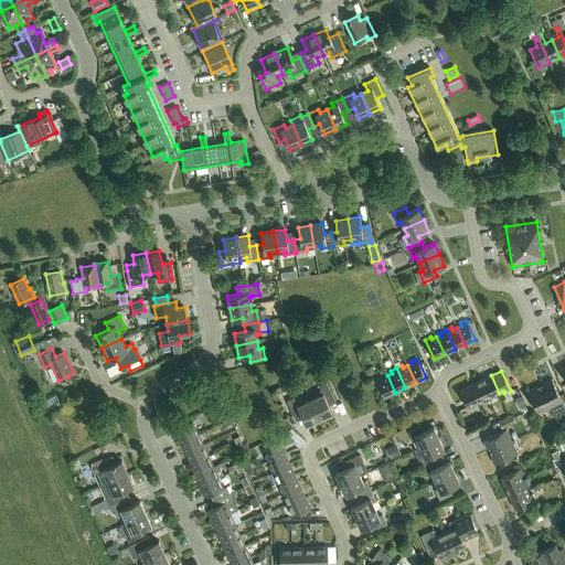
[(395,393),(387,375),(383,377),(382,375),(375,377),(385,397),(395,393)]
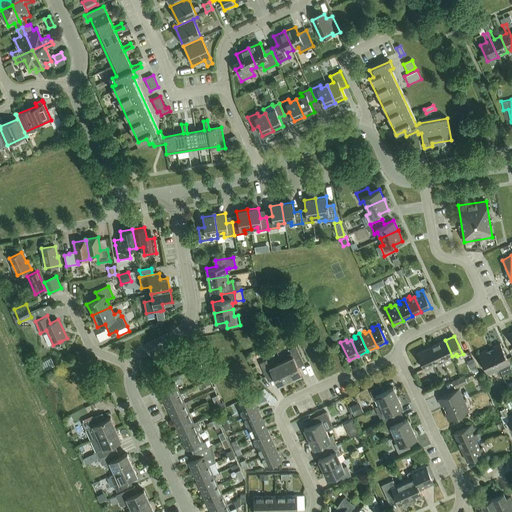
[(445,340),(436,345),(444,362),(449,360),(448,358),(452,356),(445,340)]
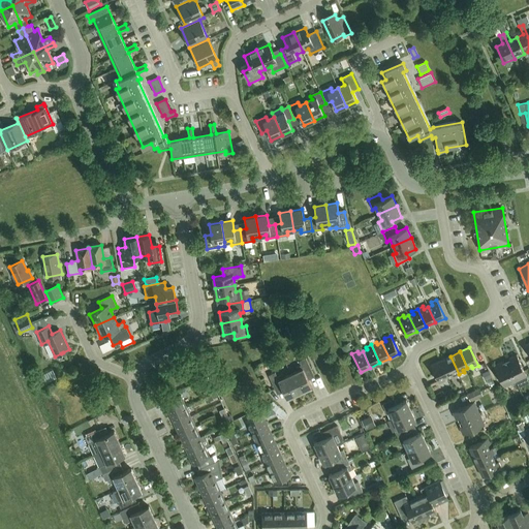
[(510,363),(507,364),(516,381),(527,376),(517,354),(508,359),(510,363)]
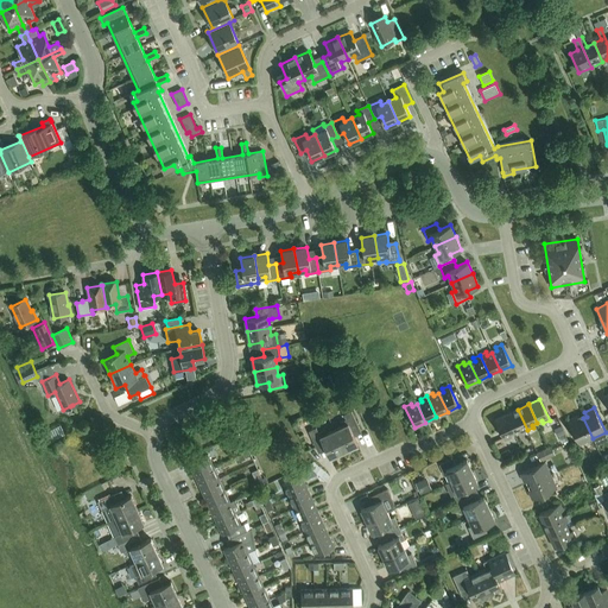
[(518,410),(506,415),(515,432),(520,430),(521,434),(527,430),(518,410)]
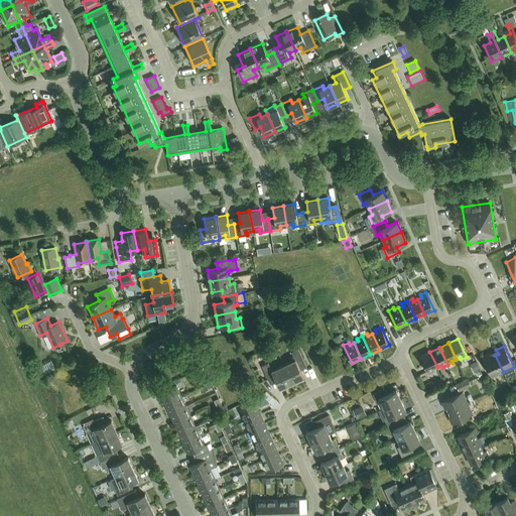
[(283,365),(291,383),(303,377),(298,366),(304,363),(298,349),(291,352),(293,356),(288,358),(290,362),(283,365)]
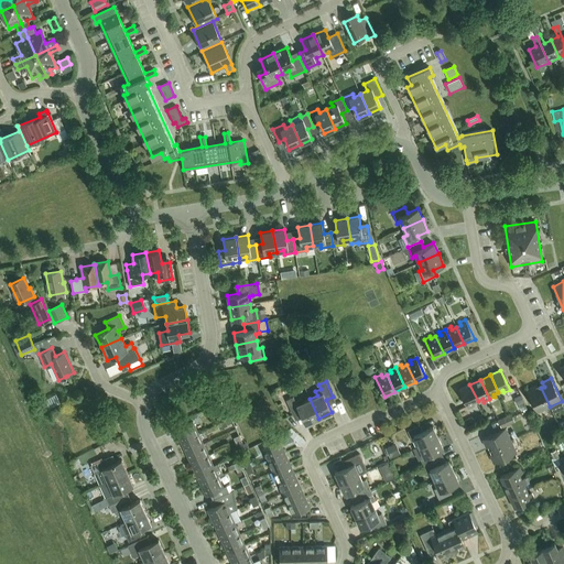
[(473,403),(478,401),(469,384),(459,389),(468,409),(475,407),(473,403)]
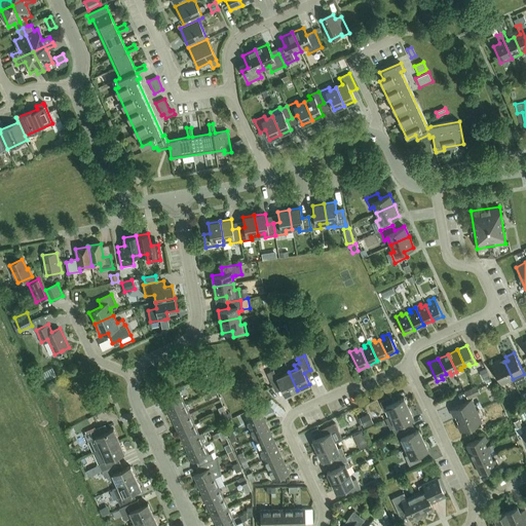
[(513,379),(504,362),(500,364),(498,360),(491,364),(501,384),(513,379)]
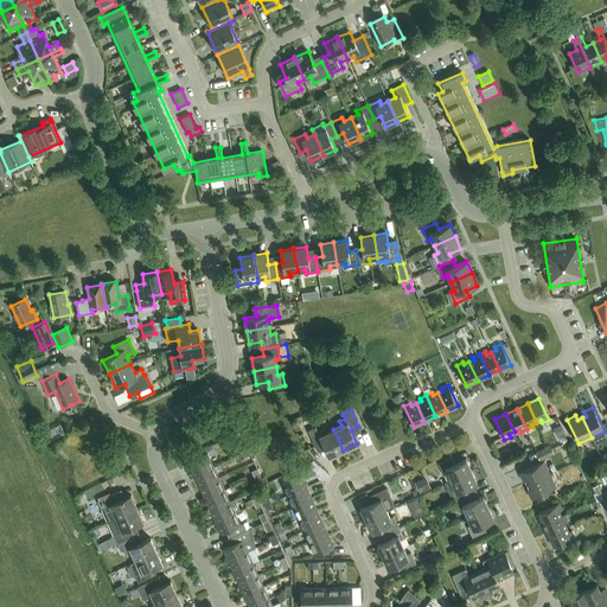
[(61,425),(48,430),(52,439),(64,433),(61,425)]
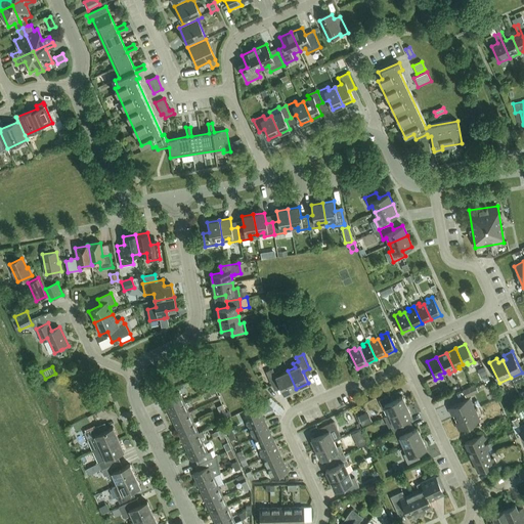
[(285,394),(296,389),(288,370),(280,374),(279,369),(274,373),(272,368),(266,372),(272,385),(278,382),(285,394)]
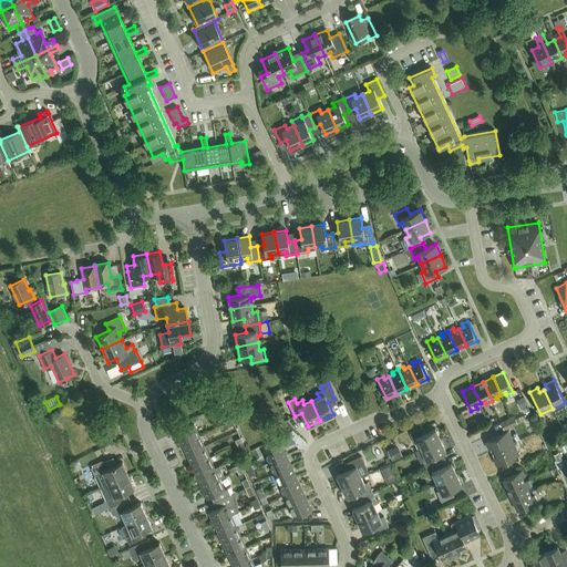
[(501,423),(504,430),(517,423),(514,416),(501,423)]
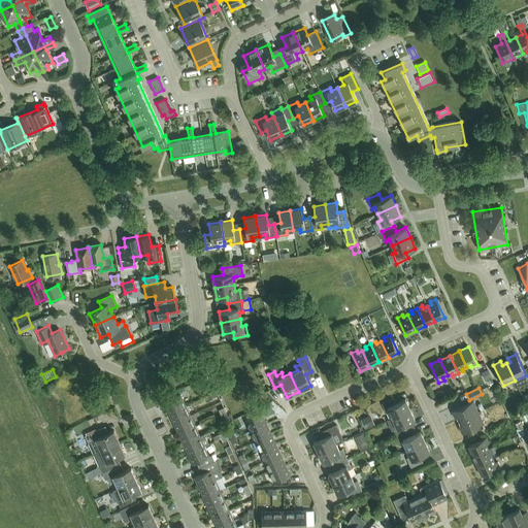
[(180,395),(164,402),(169,413),(186,405),(180,395)]
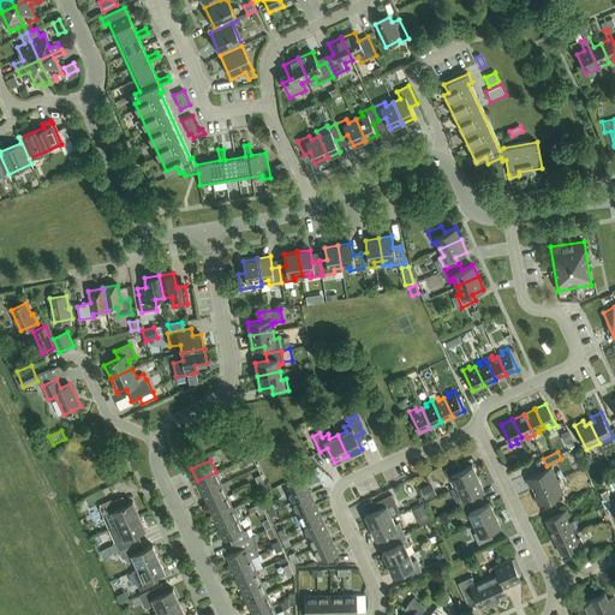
[(457,487),(478,477),(472,465),(461,470),(458,464),(445,470),(449,482),(453,479),(457,487)]
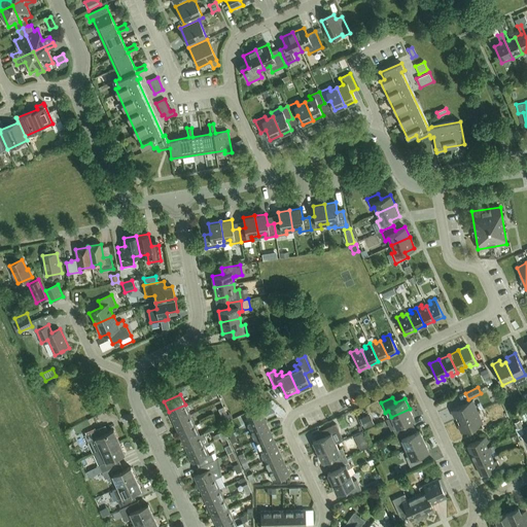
[(458,416),(460,419),(478,412),(472,400),(451,410),(454,418),(458,416)]
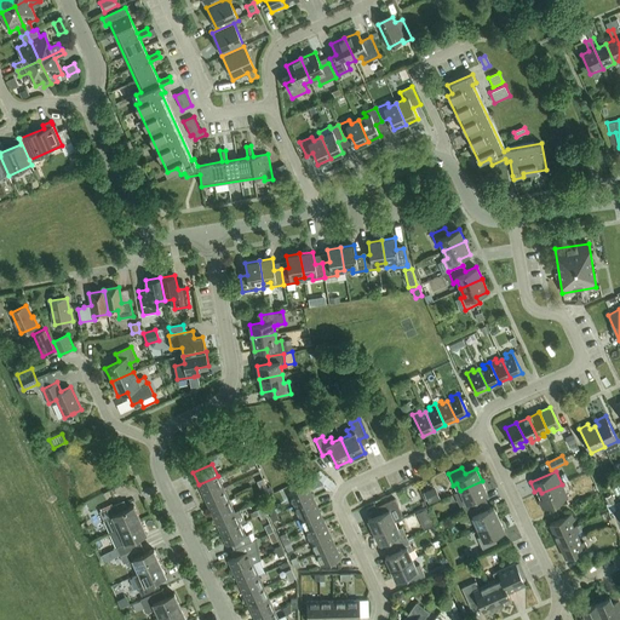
[(218,476),(199,484),(205,497),(223,488),(218,476)]
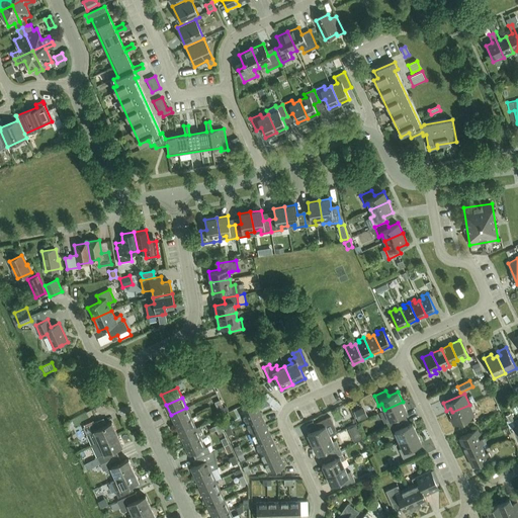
[(384,410),(379,412),(384,422),(385,421),(389,427),(401,422),(398,416),(407,412),(403,402),(384,410)]
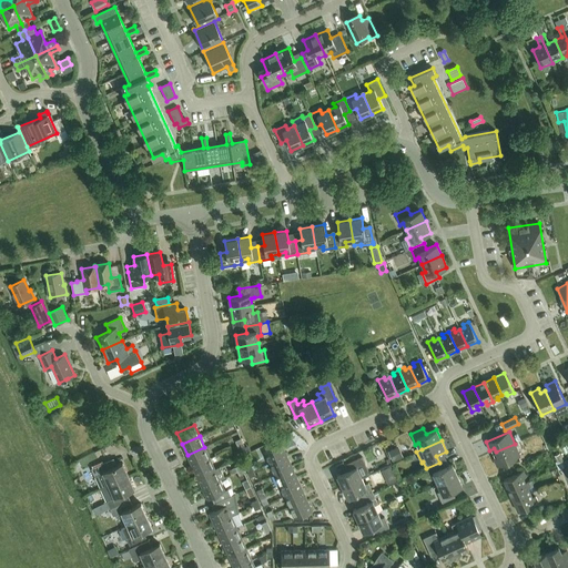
[(243,443),(237,445),(242,455),(251,450),(247,445),(244,446),(243,443)]
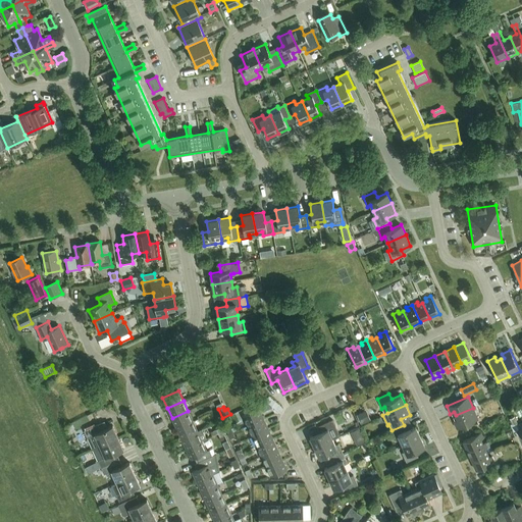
[(248,426),(264,418),(259,408),(243,416),(248,426)]
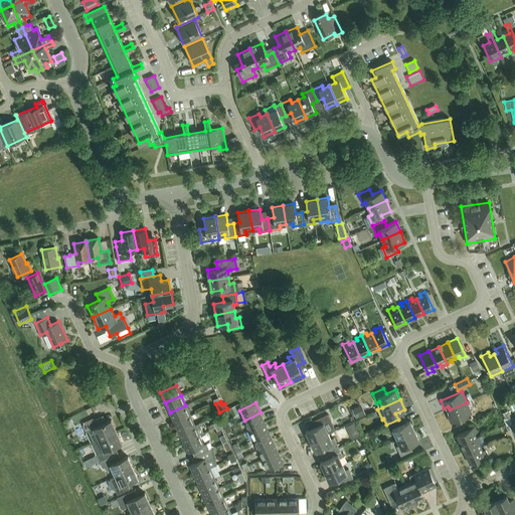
[(467,402),(450,409),(451,413),(447,415),(451,422),(472,412),(467,402)]
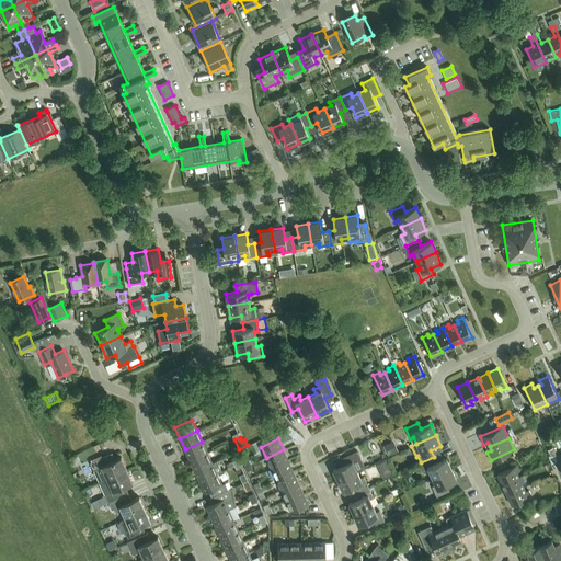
[(392,439),(382,444),(387,455),(397,450),(392,439)]
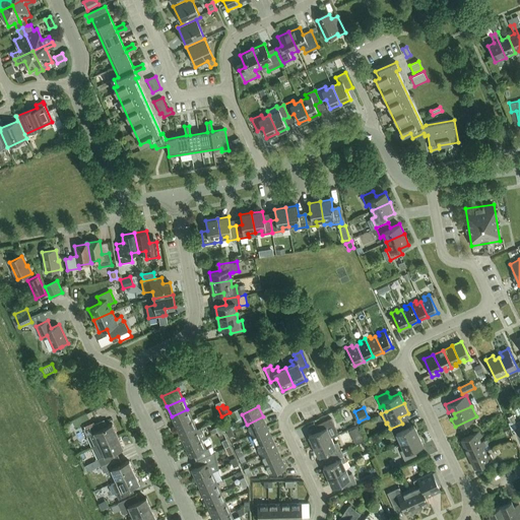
[(187,409),(172,416),(176,427),(192,419),(187,409)]
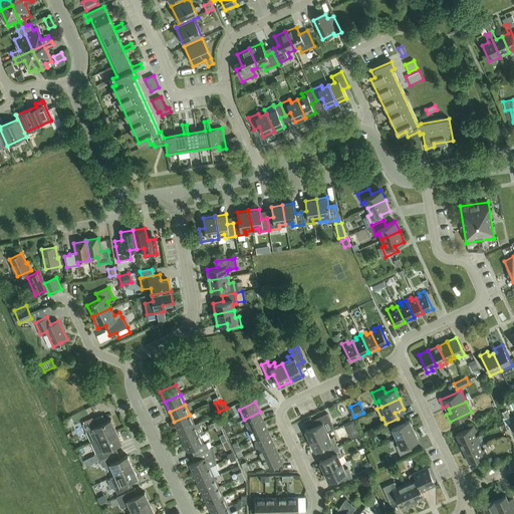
[(260,412),(244,420),(248,430),(264,422),(260,412)]
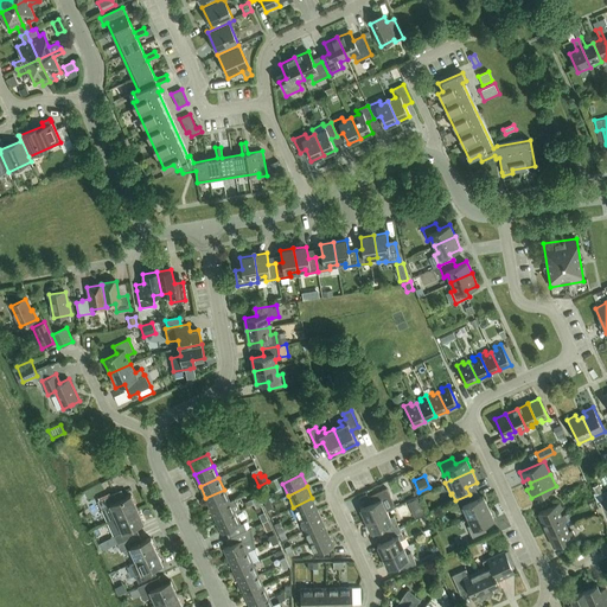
[(224,490),(205,498),(211,510),(229,500),(224,490)]
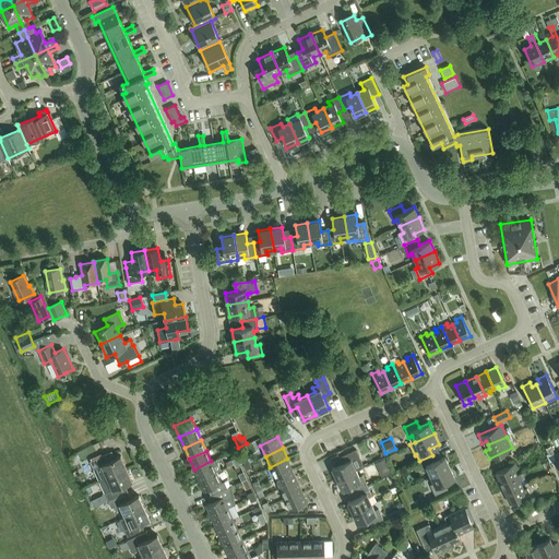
[(332,467),(336,479),(356,470),(353,463),(356,462),(352,451),(339,458),(342,463),(332,467)]
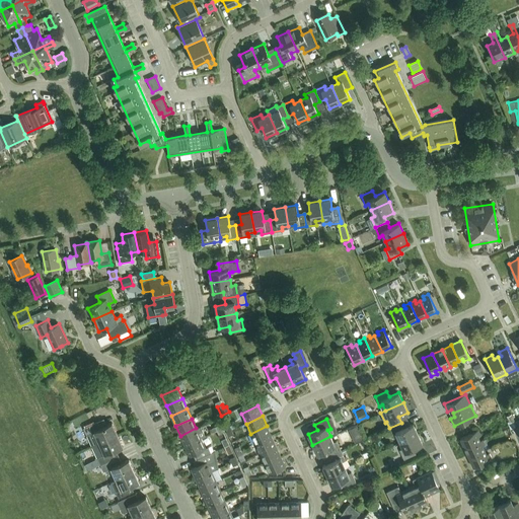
[(89,440),(89,439),(92,446),(118,435),(112,423),(100,428),(97,422),(83,428),(89,440)]
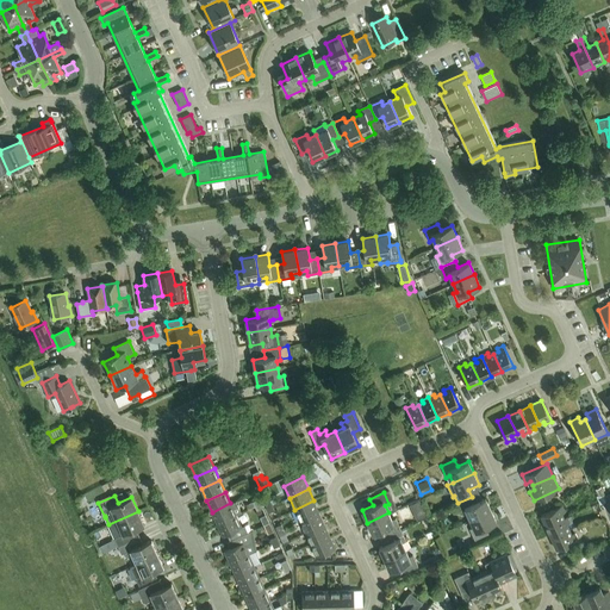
[(474,503),(472,497),(458,503),(462,515),(467,512),(471,520),(491,510),(485,498),(474,503)]
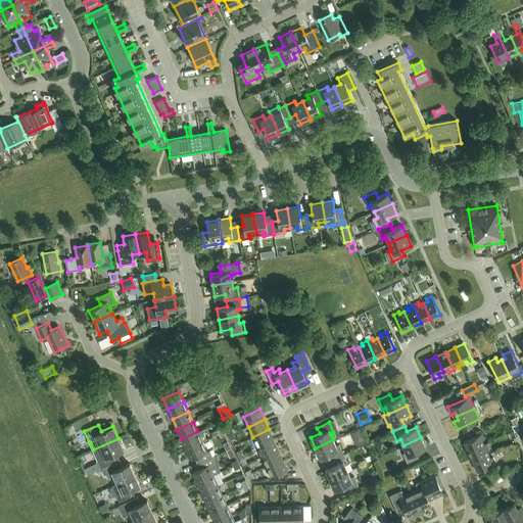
[(197,431),(182,439),(186,448),(202,441),(206,439),(202,429),(197,431)]
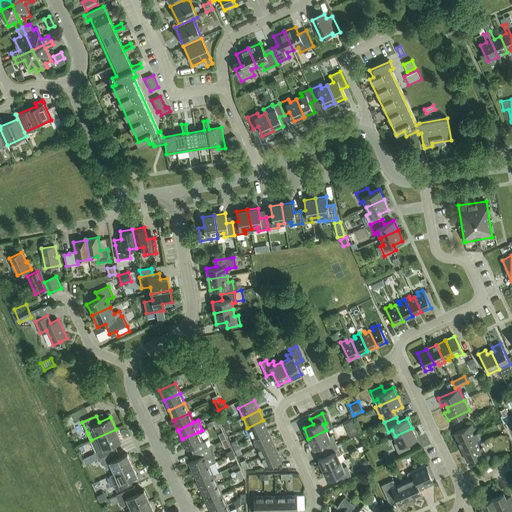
[(263,420),(247,428),(252,437),(268,430),(263,420)]
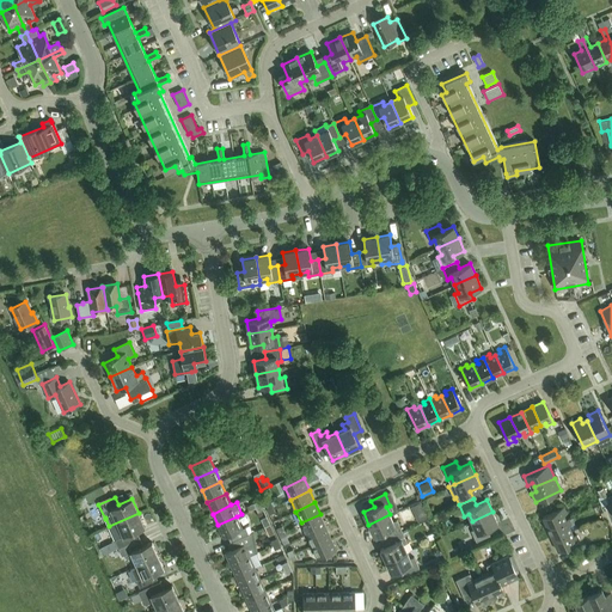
[(543,518),(548,528),(565,520),(564,515),(567,514),(564,507),(543,518)]
